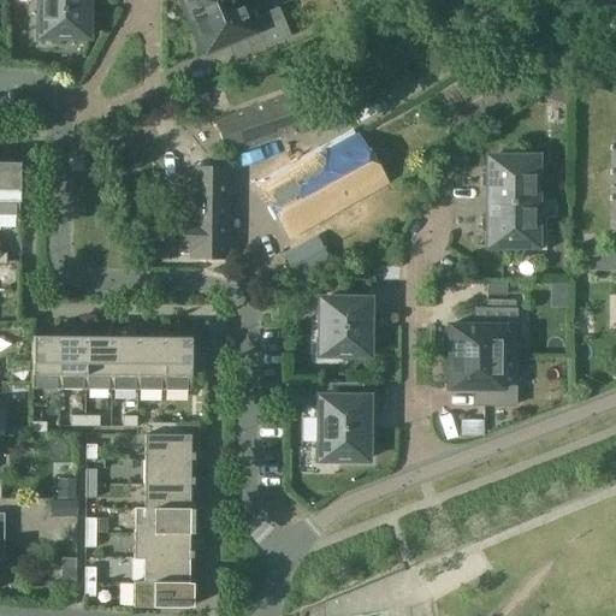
[(92,29),(92,16),(88,16),(88,10),(88,3),(87,0),(35,0),(36,1),(40,1),(40,21),(36,21),(36,41),(55,41),(55,37),(88,37),(88,29),(92,29)]
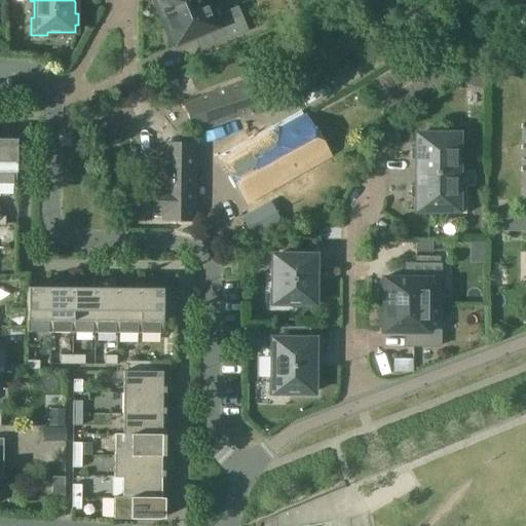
[(154,2),(162,22),(214,0),(155,0),(156,1),(154,2)]
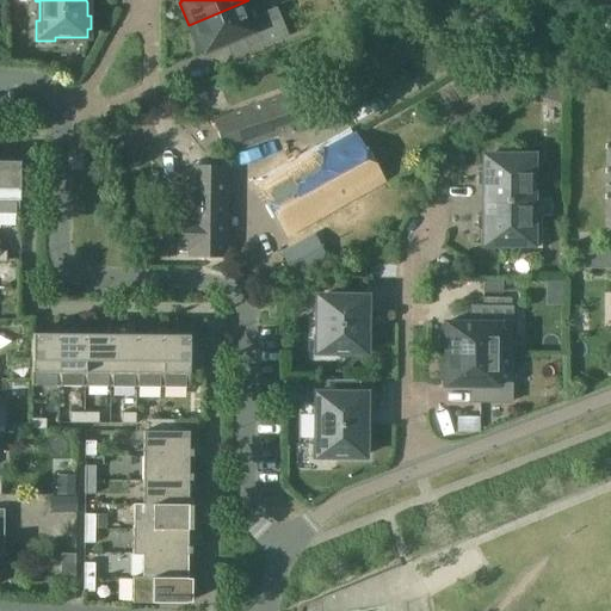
[(253,0),(248,0),(189,25),(198,48),(201,47),(203,53),(236,39),(242,55),(289,35),(278,8),(260,16),(253,0)]
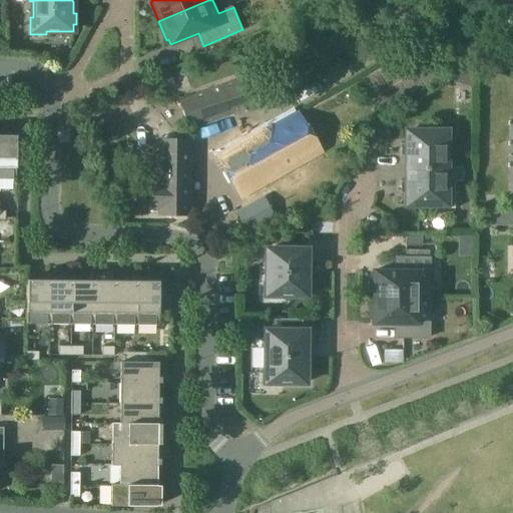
[(290,15),(305,9),(300,0),(284,0),(290,15)]
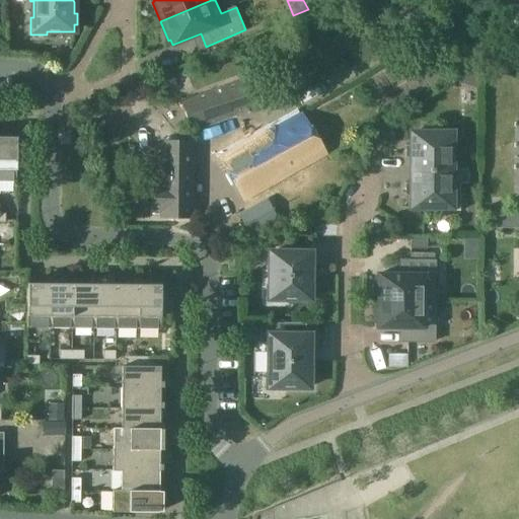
[(162,76),(166,88),(176,85),(172,72),(162,76)]
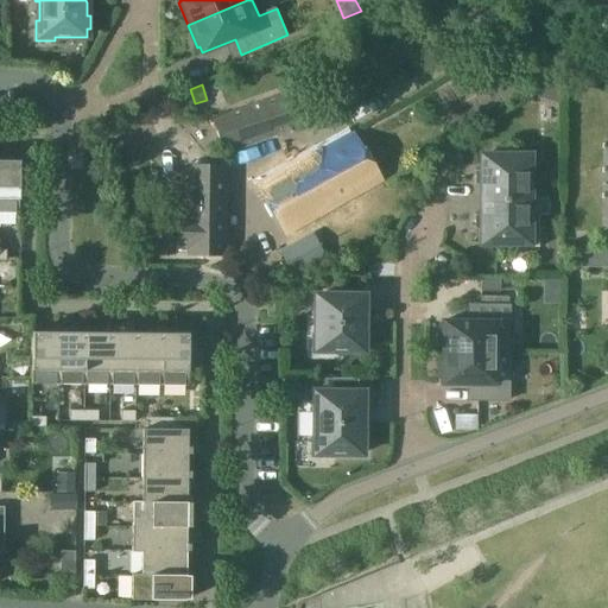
[(213,120),(226,153),(311,124),(298,89),(213,120)]
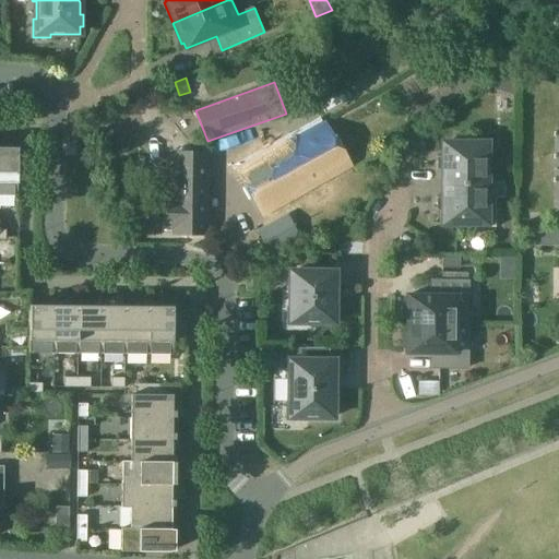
[(239,169),(264,214),(349,166),(324,121),(239,169)]
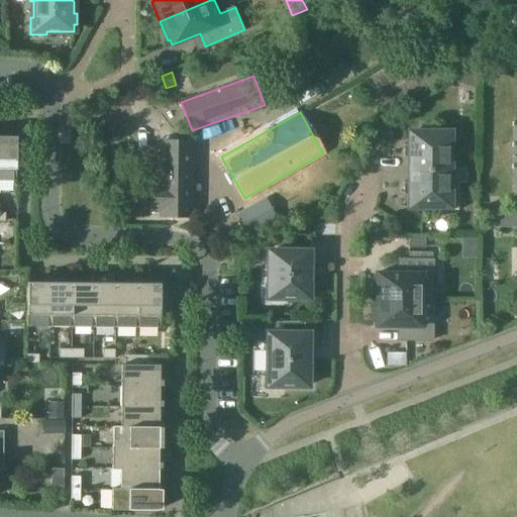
[(409,170),(457,170),(457,169),(458,133),(450,132),(450,129),(439,129),(439,132),(410,132),(409,144),(403,144),(403,158),(409,158),(409,170)]
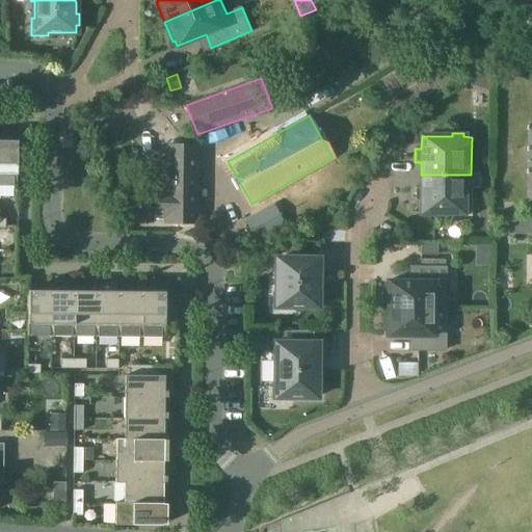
[(17,140),(0,140),(0,186),(17,186),(17,140)]
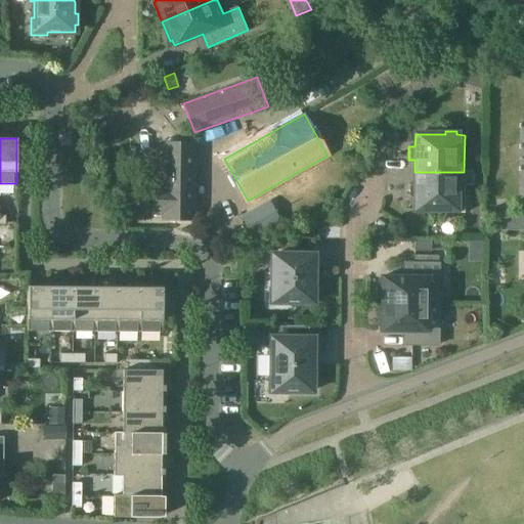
[(143,188),(143,213),(164,213),(164,219),(192,219),(193,144),(165,143),(164,188),(143,188)]
